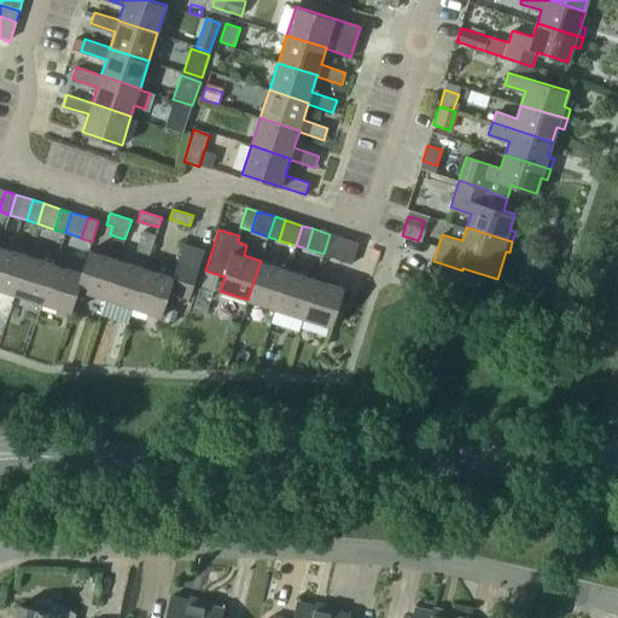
[(136,251),(150,256),(156,235),(143,231),(136,251)]
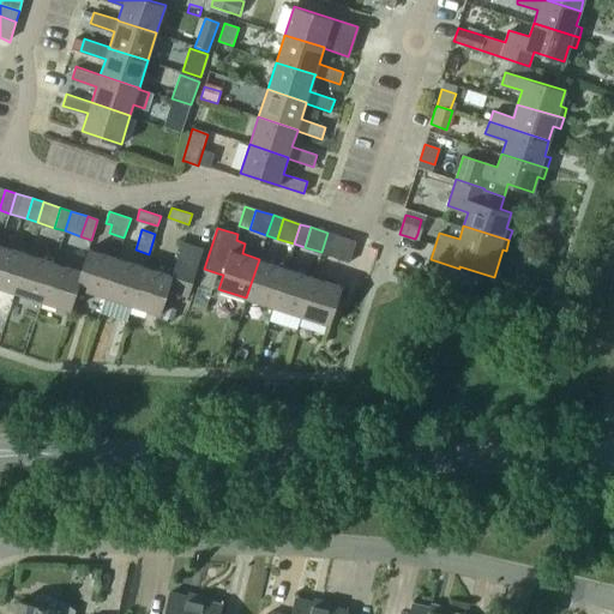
[(338,236),(327,233),(321,252),(332,256),(338,236)]
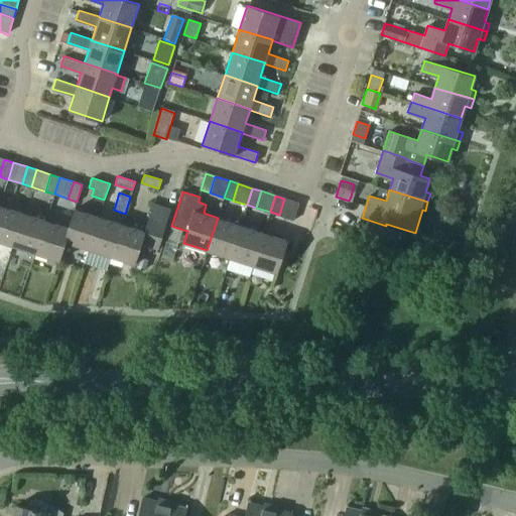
[(299,204),(284,199),(279,215),(294,220),(299,204)]
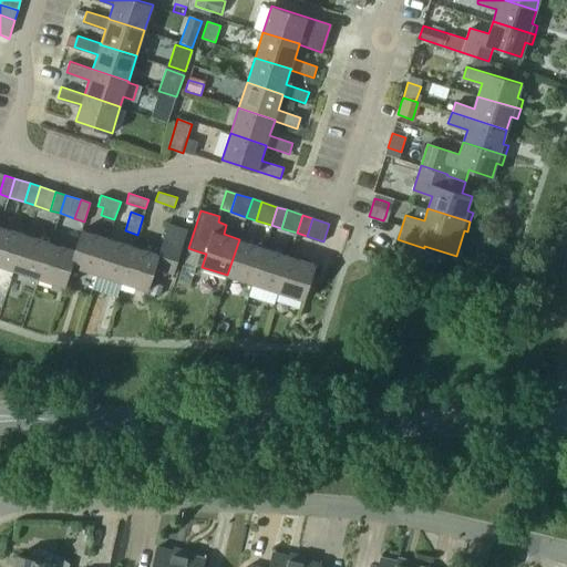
[(133,245),(122,281),(147,290),(151,281),(155,267),(173,272),(187,228),(168,223),(158,254),(133,245)]
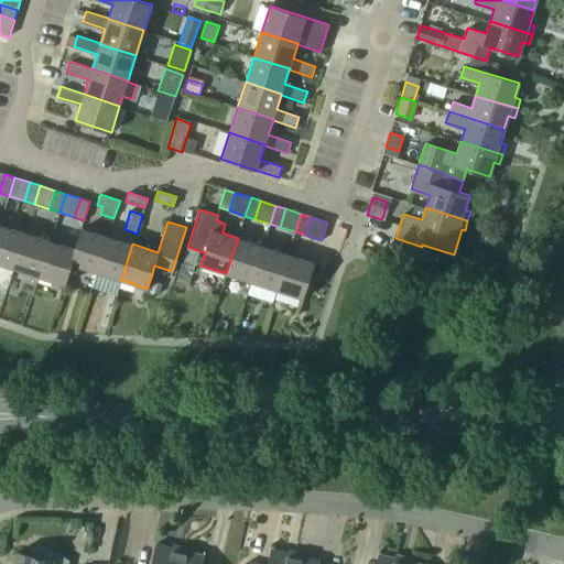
[(0,263),(13,268),(24,232),(0,224),(0,263)]
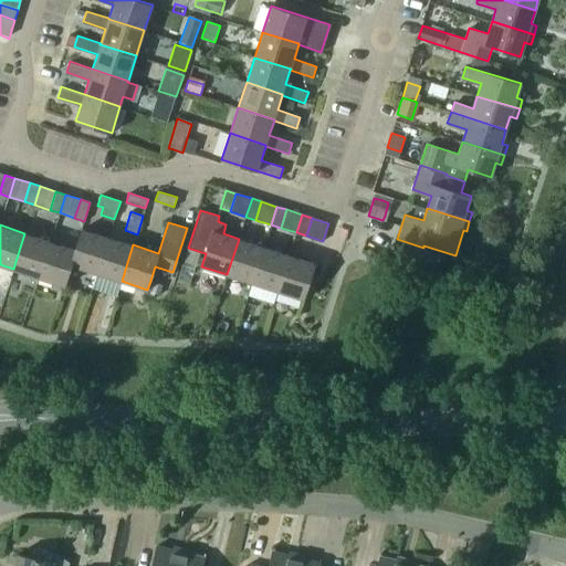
[(71,264),(96,273),(107,237),(82,229),(75,250),(71,264)]
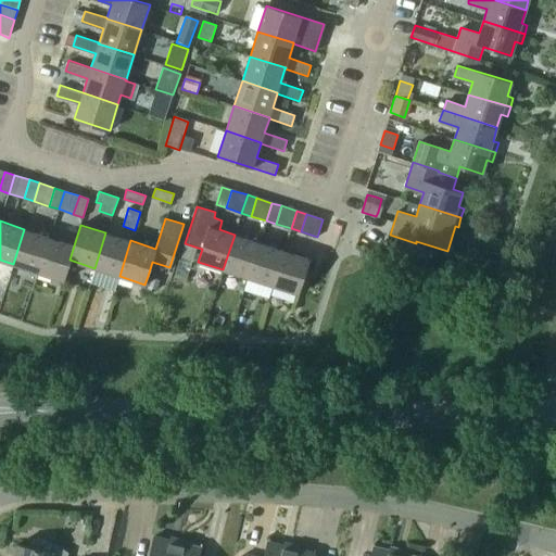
[(13,264),(38,273),(49,237),(24,229),(13,264)]
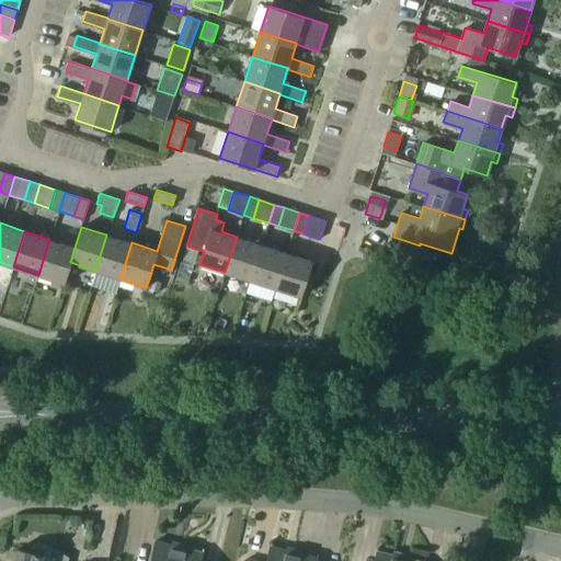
[(95,271),(121,278),(132,242),(106,235),(95,271)]
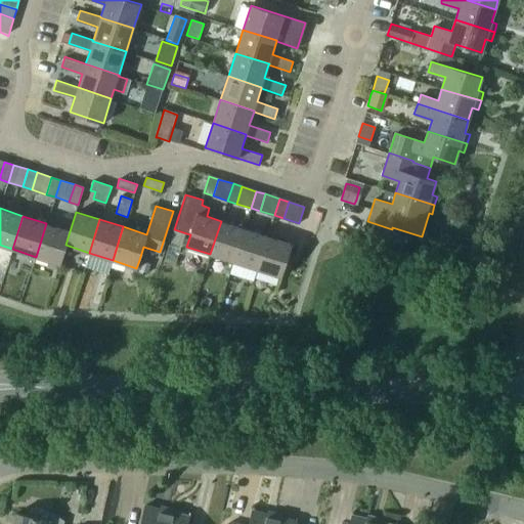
[(210,254),(233,262),(244,228),(221,221),(210,254)]
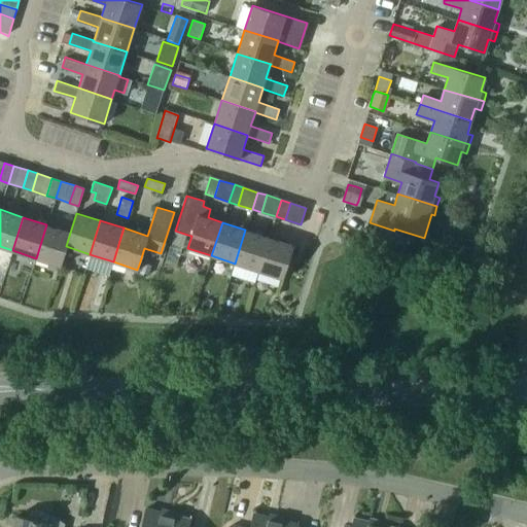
[(60,266),(66,246),(70,233),(46,224),(36,258),(60,266)]
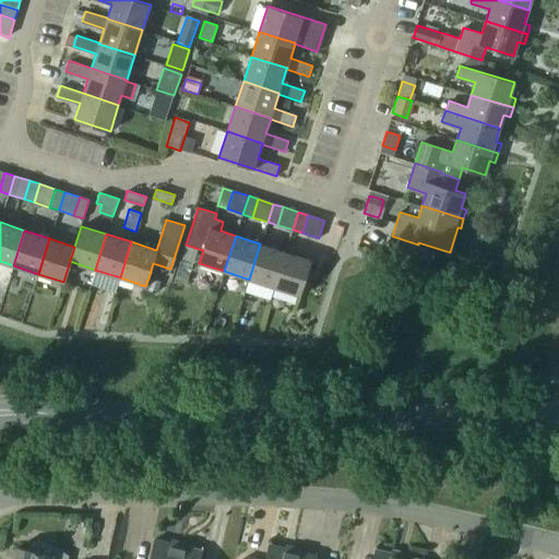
[(249,280),(274,287),(285,251),(260,244),(249,280)]
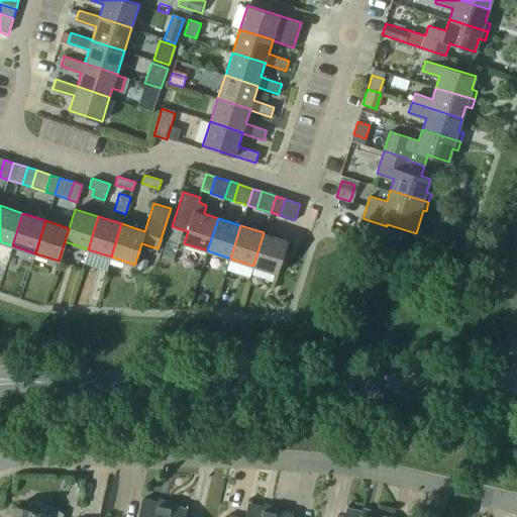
[(174,262),(184,230),(172,226),(162,259),(174,262)]
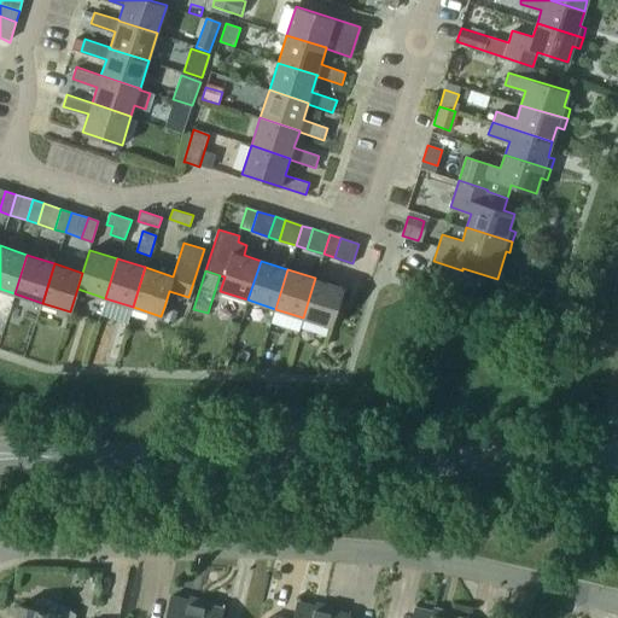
[(315,278),(303,318),(332,326),(344,287),(315,278)]
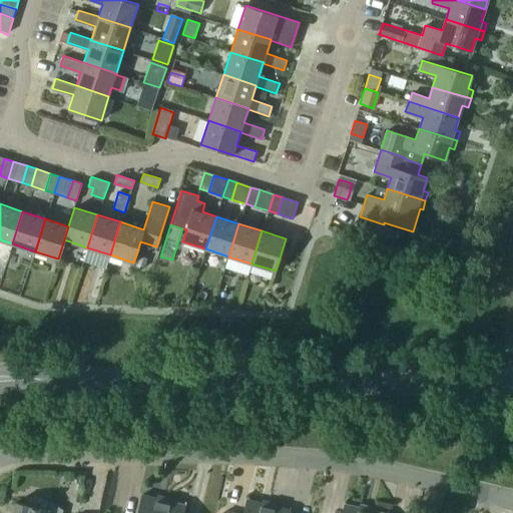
[(144,268),(147,259),(136,254),(133,263),(133,264),(144,268)]
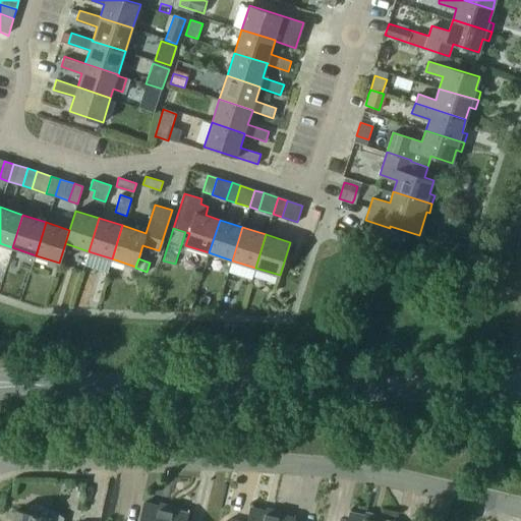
[(163,520),(167,505),(160,503),(160,506),(143,503),(138,520),(163,520)]
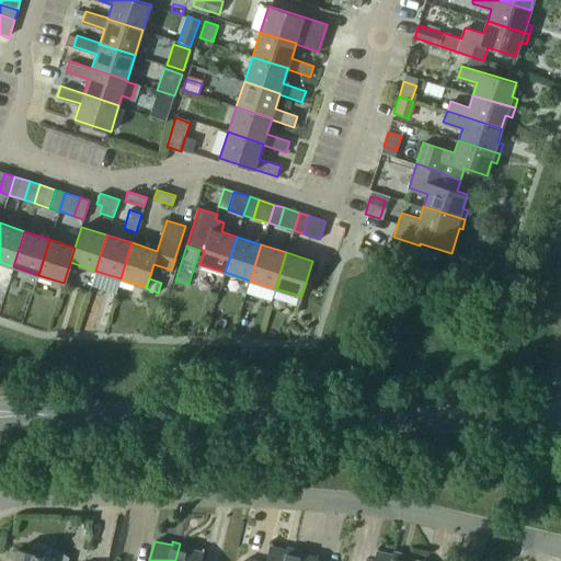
[(18,549),(14,560),(67,560),(69,558),(52,553),(53,548),(43,542),(33,544),(31,552),(18,549)]
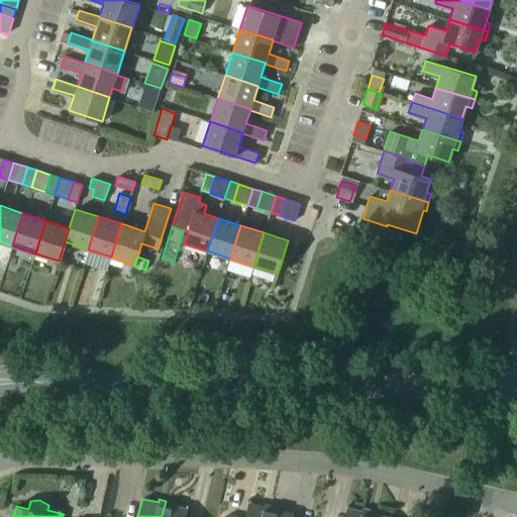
[(185,516),(188,506),(187,506),(186,508),(172,505),(172,502),(166,501),(162,516),(185,516)]
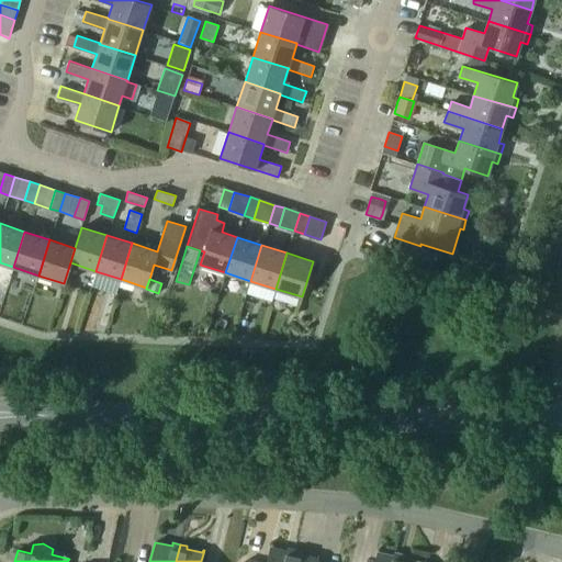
[(291,561),(294,550),(288,548),(287,551),(271,548),(271,544),(270,544),(266,561),(256,561),(247,560),(246,561),(291,561)]
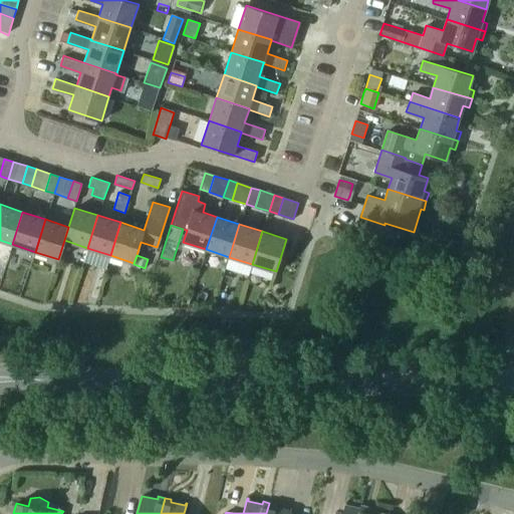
[(365,513),(367,507),(360,506),(360,509),(345,505),(346,502),(345,502),(342,513),(365,513)]
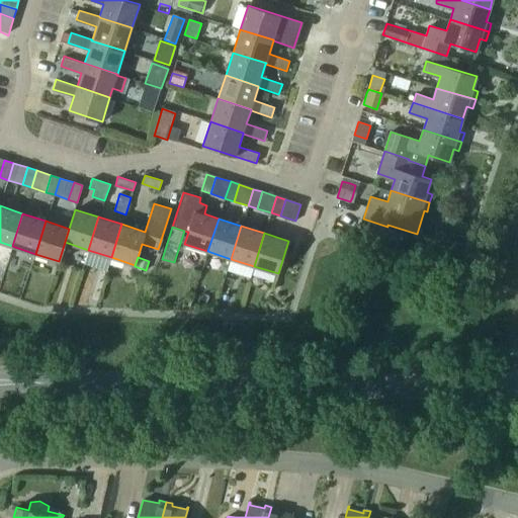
[(268,517),(291,517),(293,512),(292,512),(291,515),(277,511),(278,508),(271,507),(268,517)]
